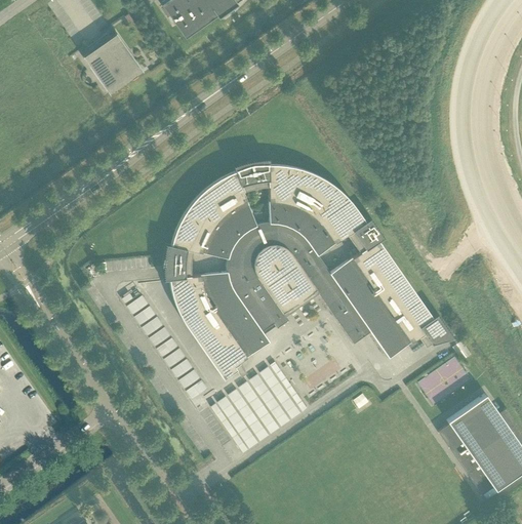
[(168,0),(163,4),(187,38),(228,9),(231,11),(235,6),(234,5),(240,0),(168,0)]
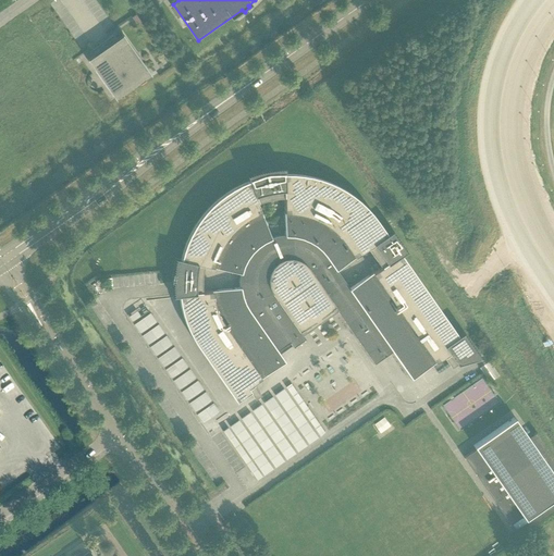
[(105,44),(134,85),(151,73),(127,39),(126,38),(123,40),(119,42),(115,39),(107,46),(106,44),(105,44)]
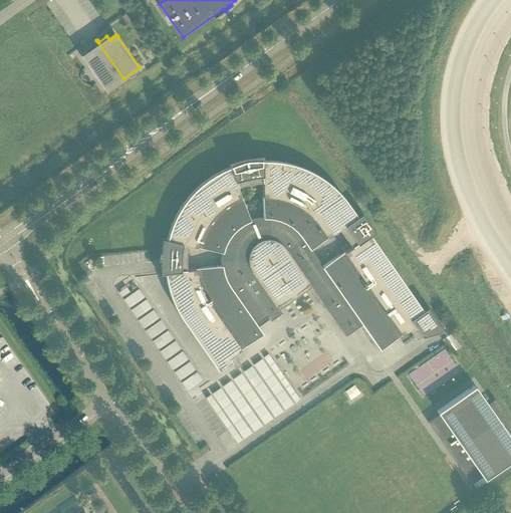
[(97,42),(88,48),(91,52),(87,55),(84,57),(107,90),(123,78),(96,40),(96,41),(97,42)]
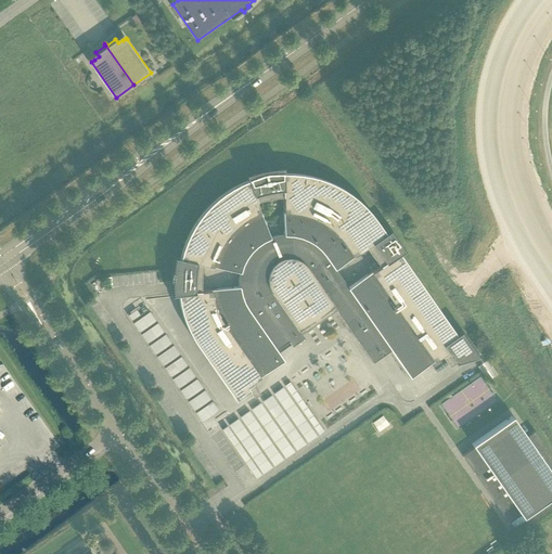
[(376,363),(394,351),(413,378),(445,356),(451,366),(457,362),(458,363),(480,357),(463,332),(458,335),(401,254),(406,250),(393,231),(388,234),(379,221),(367,207),(352,195),(337,185),(321,179),(304,176),(285,175),(285,168),(276,169),(270,170),(260,171),(254,174),(249,176),(252,181),(234,189),(220,200),(207,211),(196,227),(189,242),(183,259),(177,258),(176,265),(175,272),(174,280),(175,287),(175,293),(175,296),(181,295),(184,312),(191,330),(201,345),(239,399),(251,390),(256,397),(261,394),(255,383),(286,361),(280,351),(292,343),(295,347),(307,338),(302,331),(318,319),(336,307),(376,363)]
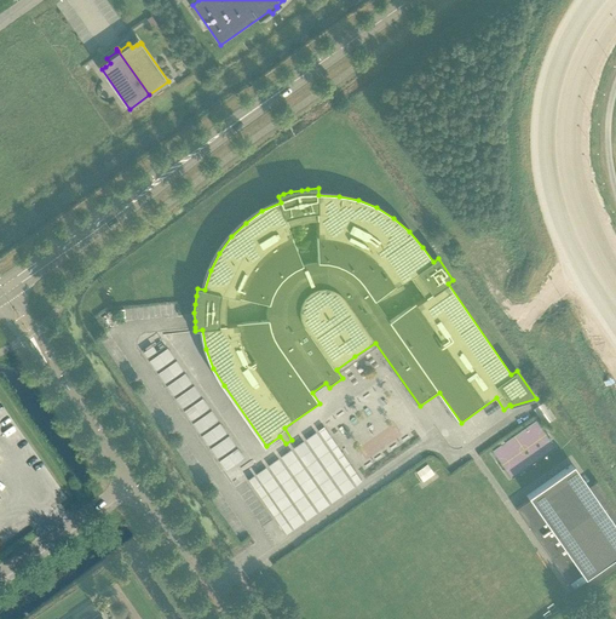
[(155,344),(219,456),(242,442),(235,431),(234,431),(226,418),(225,419),(218,406),(217,406),(208,393),(208,394),(200,380),(199,382),(176,343),(168,347),(165,339),(155,344)]
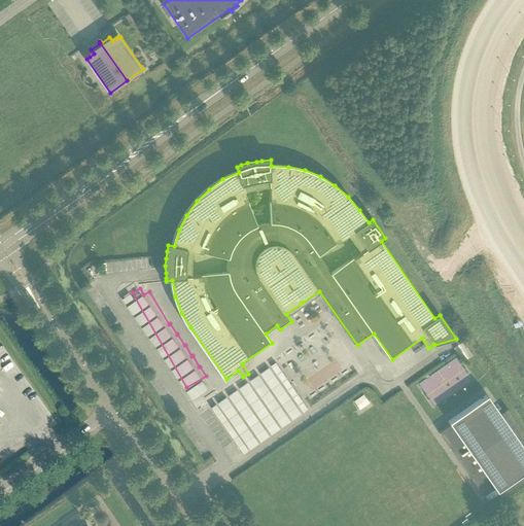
[(466,341),(456,348),(465,361),(476,354),(466,341)]
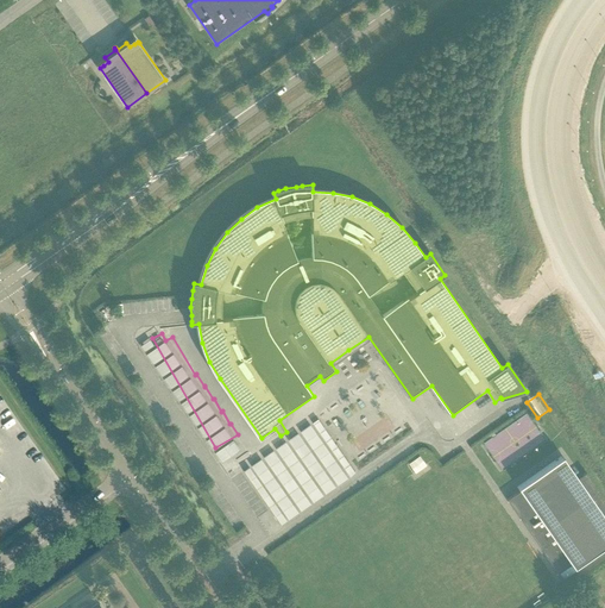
[(287,519),(363,469),(327,414),(307,427),(295,436),(282,444),(282,445),(269,453),(270,455),(251,467),(287,519)]
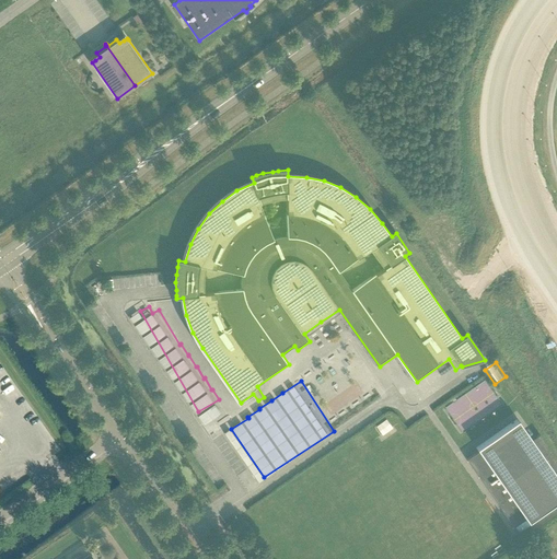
[(7,406),(11,404),(7,394),(1,396),(7,406)]
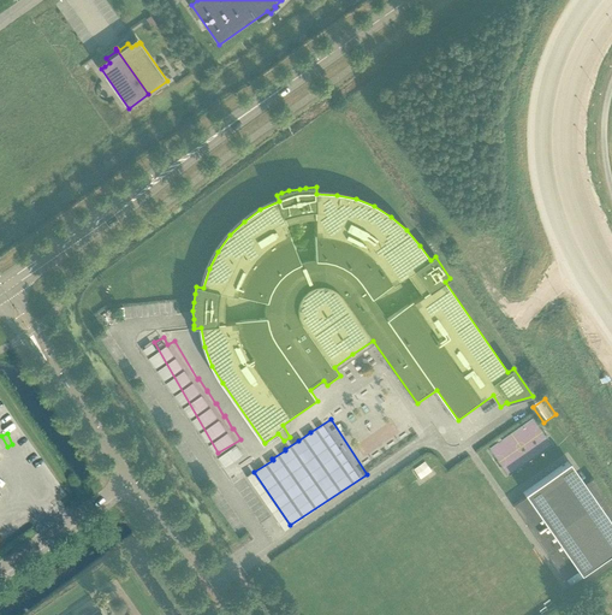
[(224,454),(231,462),(248,450),(241,441),(224,454)]
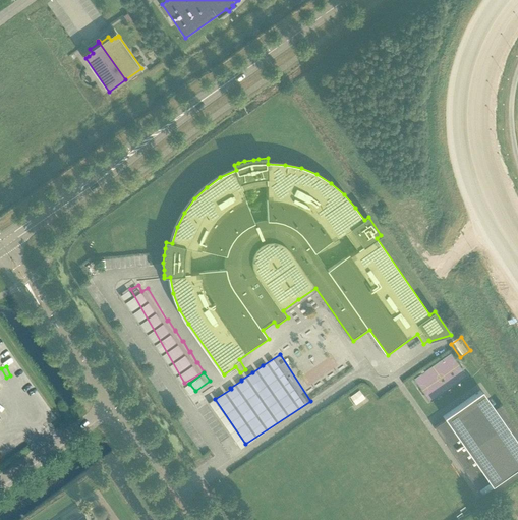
[(368,386),(357,392),(361,401),(372,395),(368,386)]
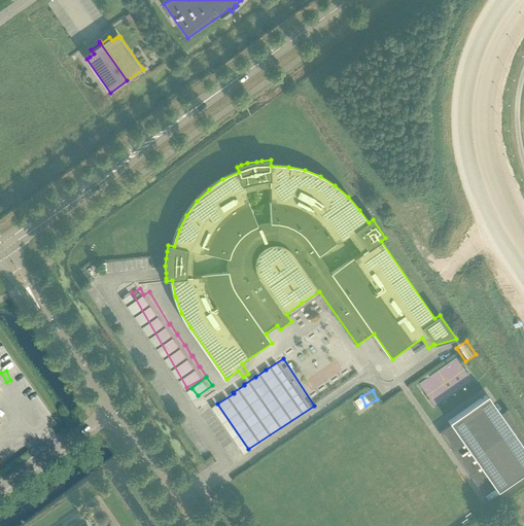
[(489,396),(451,423),(453,425),(442,433),(486,497),(497,489),(499,492),(523,474),(523,429),(510,410),(502,415),(489,396)]
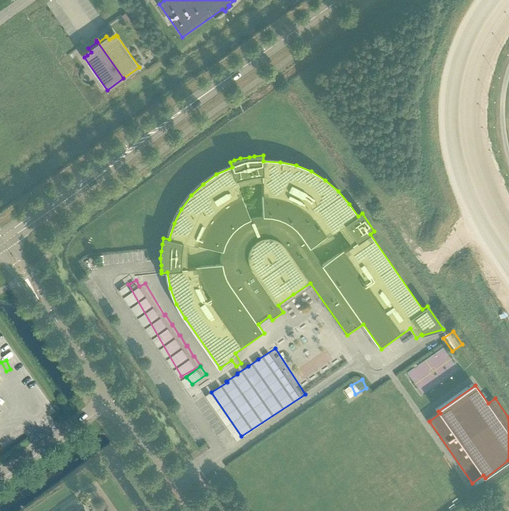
[(13,412),(16,416),(25,411),(22,406),(13,412)]
